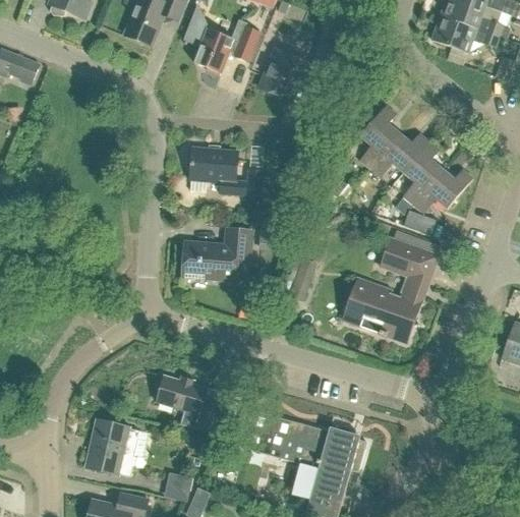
[(90,0),(49,0),(48,3),(84,18),(92,0),(90,0)]
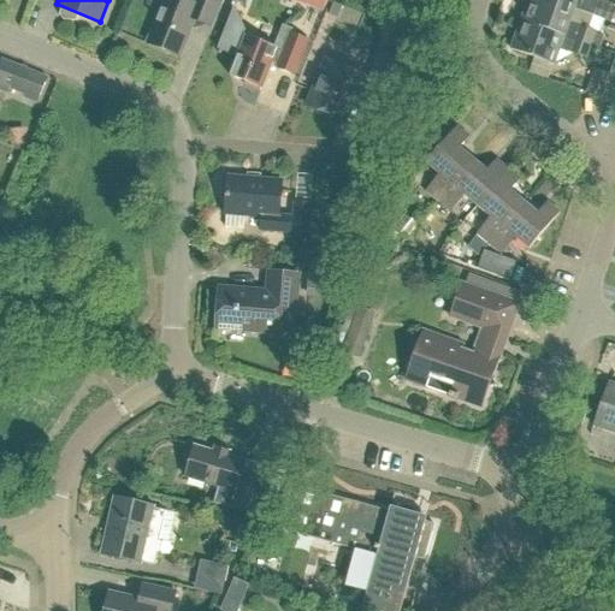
[(151,12),(130,5),(131,0),(113,0),(99,40),(136,53),(151,12)]
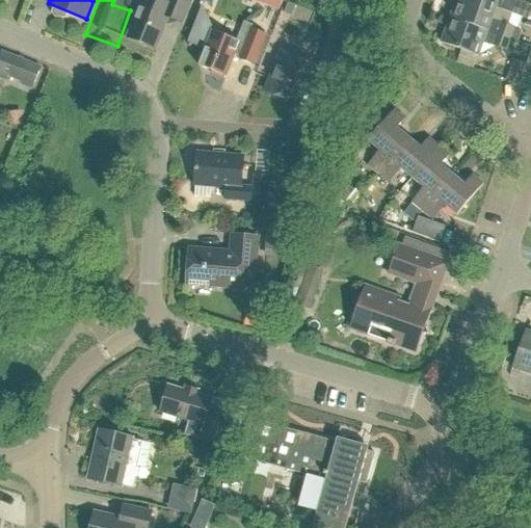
[(181,20),(188,0),(165,0),(138,0),(126,34),(154,46),(166,15),(181,20)]
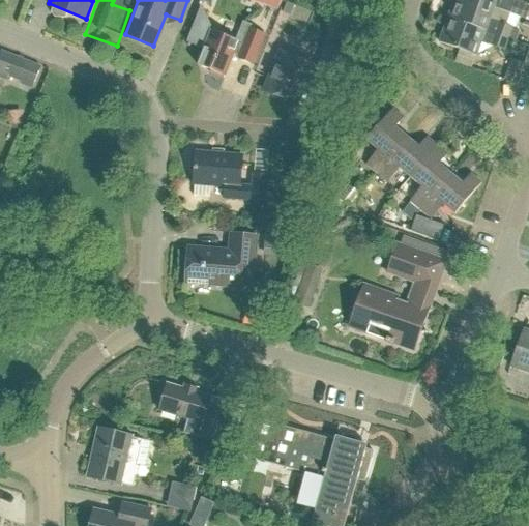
[(283,9),(289,11),(293,1),(290,0),(287,0),(283,9)]
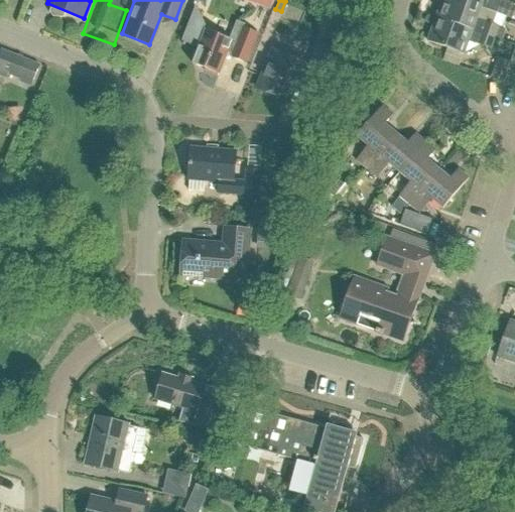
[(478,17),(482,4),(496,9),(499,0),(440,0),(435,14),(495,35),(498,24),(478,17)]
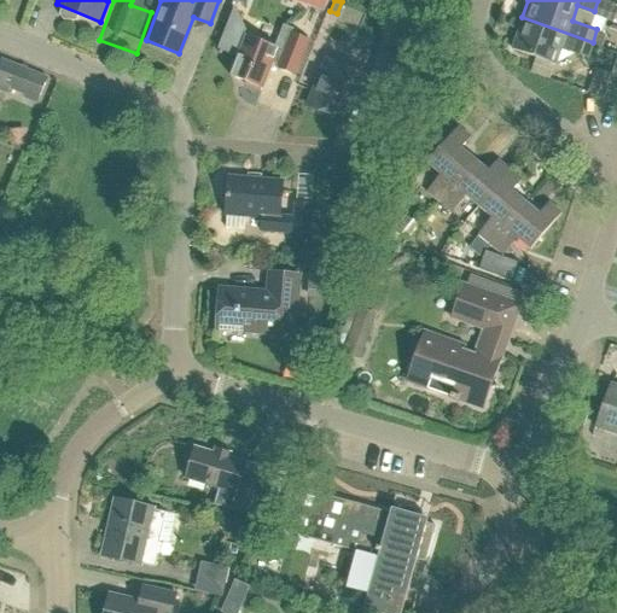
[(598,0),(594,11),(594,12),(611,18),(616,4),(606,0),(598,0)]
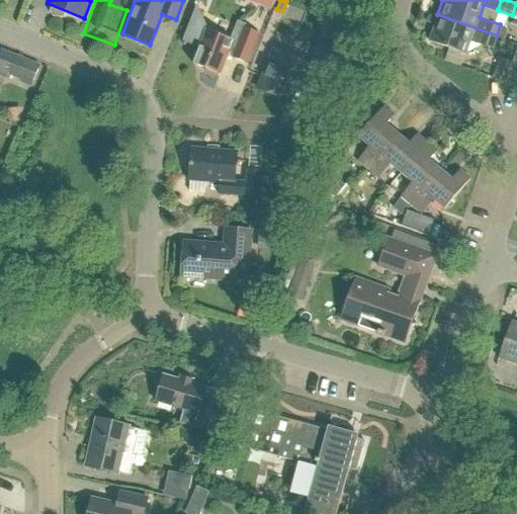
[(184,38),(198,45),(192,61),(205,66),(204,69),(218,74),(227,51),(232,53),(232,55),(246,61),(258,30),(237,22),(231,37),(206,27),(197,5),(184,38)]
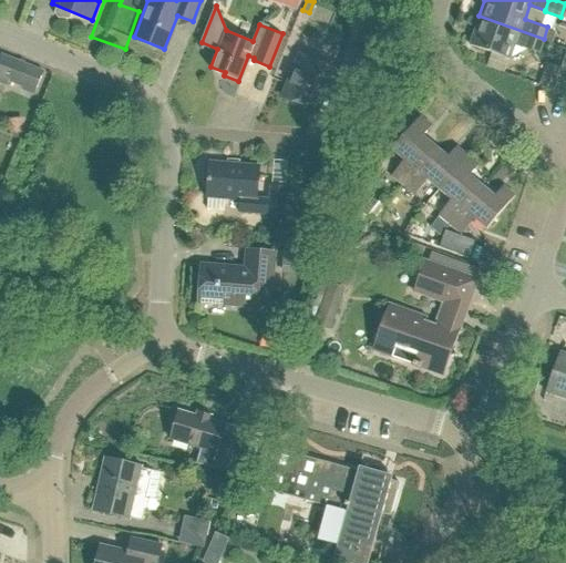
[(539,51),(544,39),(479,16),(470,42),(511,57),(515,43),(539,51)]
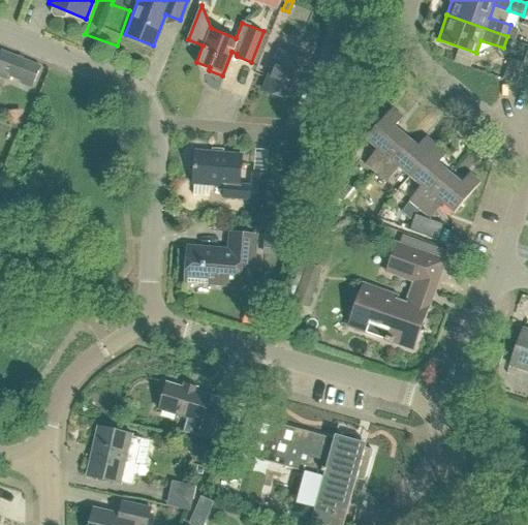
[(345,22),(336,47),(345,50),(354,53),(356,48),(364,28),(348,23),(345,22)]
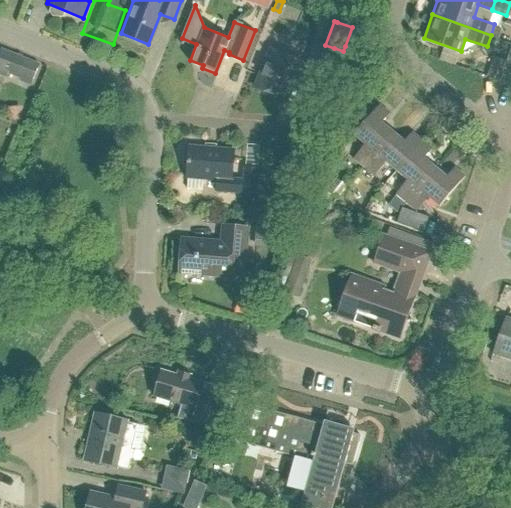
[(320,81),(334,48),(325,45),(315,41),(306,63),(299,60),(299,58),(270,47),(254,86),(283,98),(295,70),(302,73),(302,74),(320,81)]
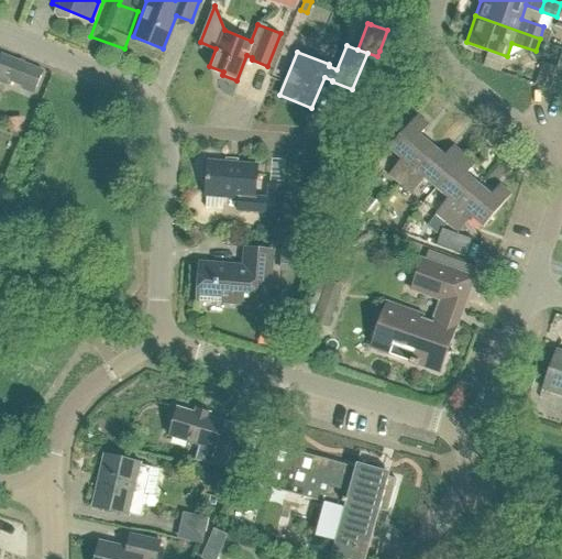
[(0,81),(6,84),(8,78),(22,84),(21,87),(33,91),(42,68),(29,63),(0,52),(0,81)]
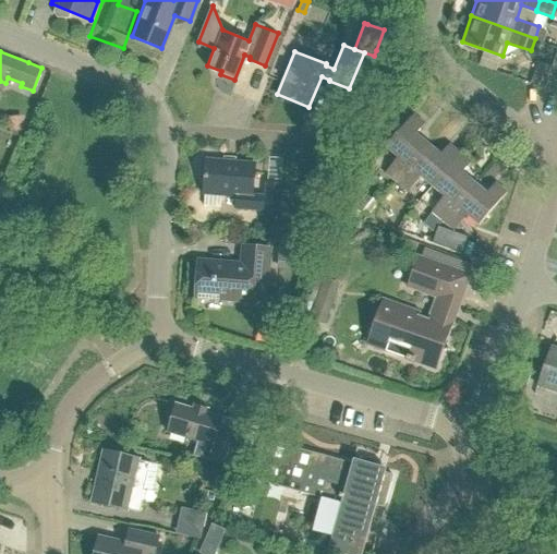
[(530,82),(544,86),(552,64),(537,59),(530,82)]
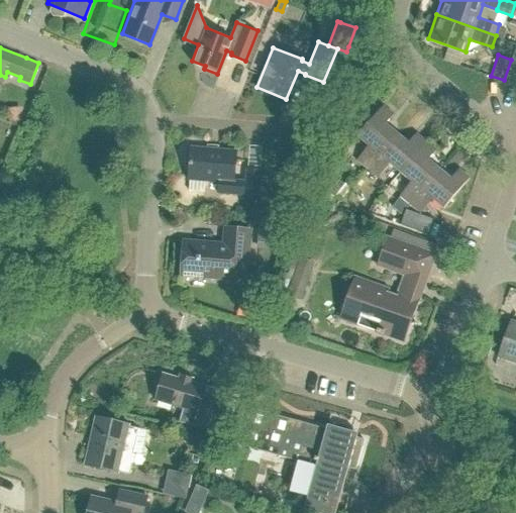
[(21,117),(20,103),(5,105),(6,118),(21,117)]
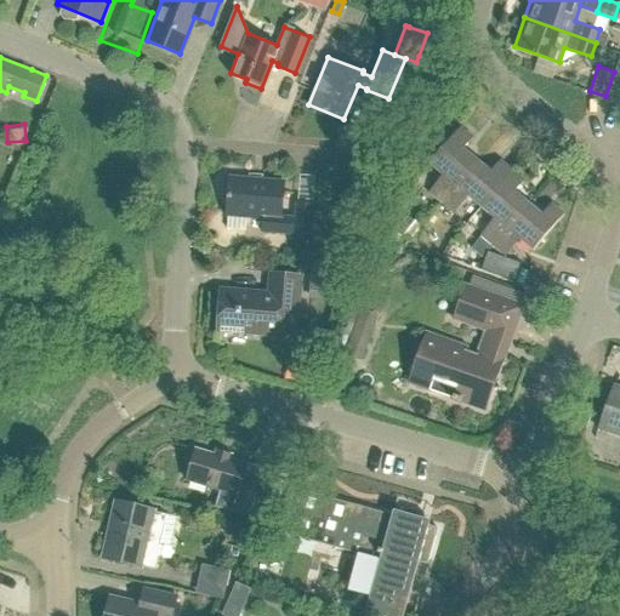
[(428,190),(441,201),(476,159),(462,148),(473,136),(461,125),(430,161),(443,174),(428,190)]
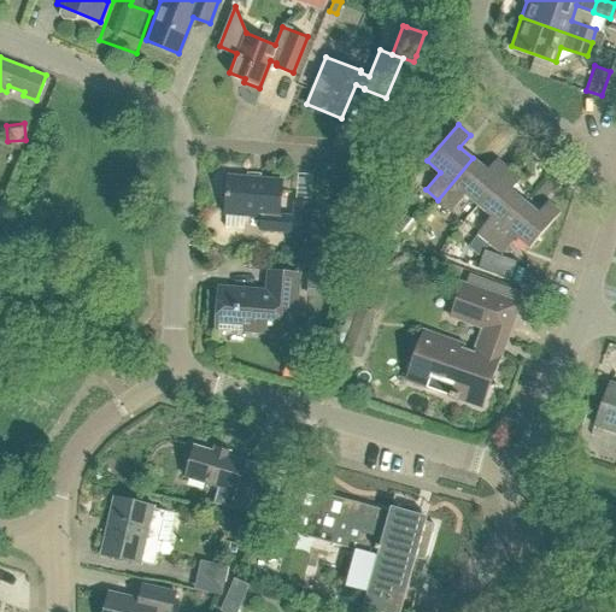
[(465,193),(479,204),(509,168),(497,158),(487,170),(473,158),(438,200),(451,210),(465,193)]
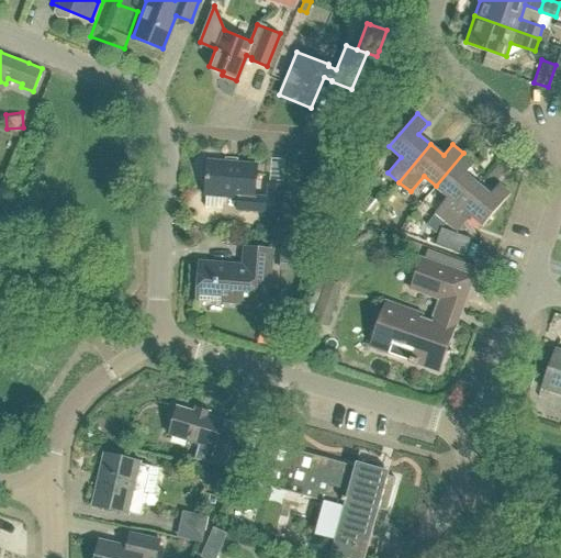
[(435,212),(446,221),(478,183),(464,173),(473,162),(463,153),(436,186),(448,197),(435,212)]
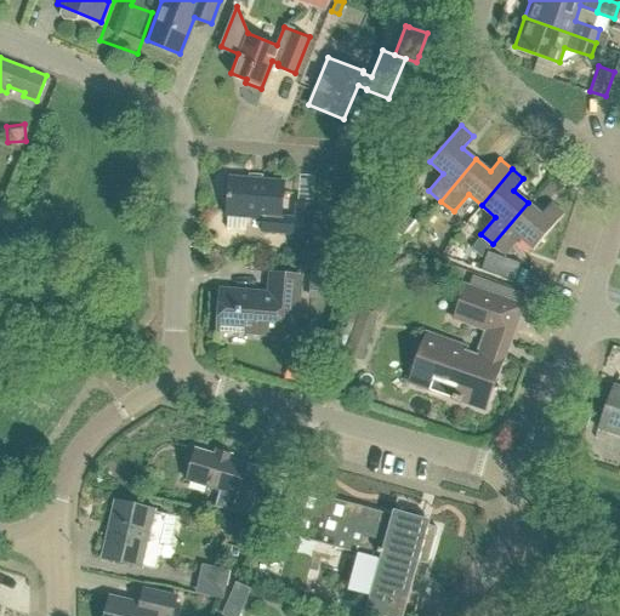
[(228,175),(226,212),(227,212),(226,226),(244,227),(245,214),(262,216),(261,228),(294,232),(293,237),(310,238),(313,203),(296,201),(295,216),(280,215),(283,180),(228,175)]
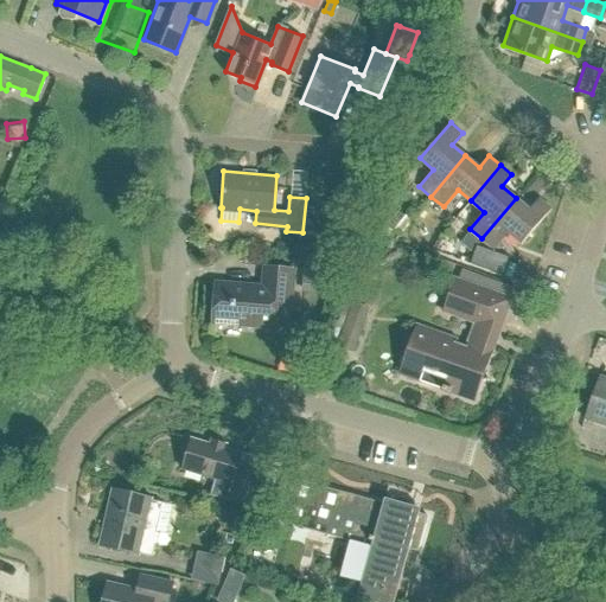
[(516,198),(482,238),(493,248),(508,231),(521,243),(550,207),(538,197),(529,209),(516,198)]
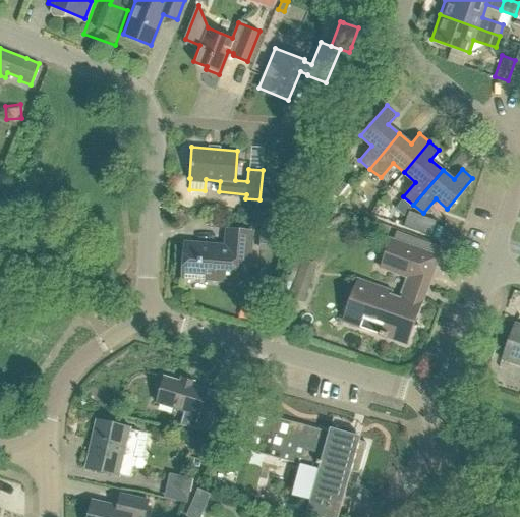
[(413,205),(403,196),(397,203),(407,211),(413,205)]
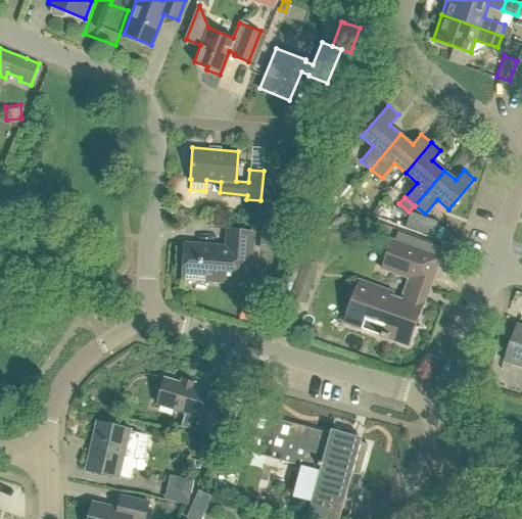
[(410,209),(405,225),(412,228),(432,234),(437,220),(410,209)]
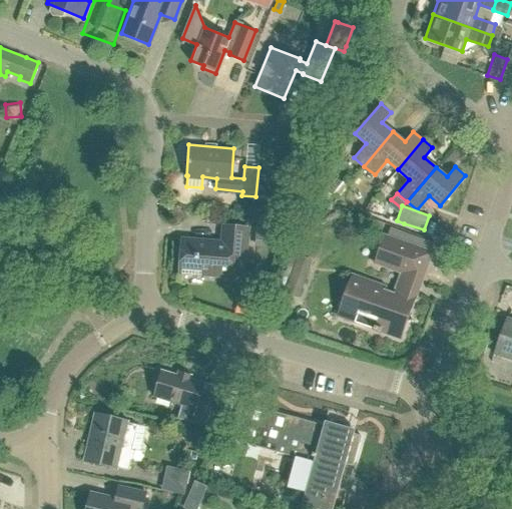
[(245,258),(247,225),(221,223),(220,239),(181,236),(178,272),(231,276),(233,257),(245,258)]
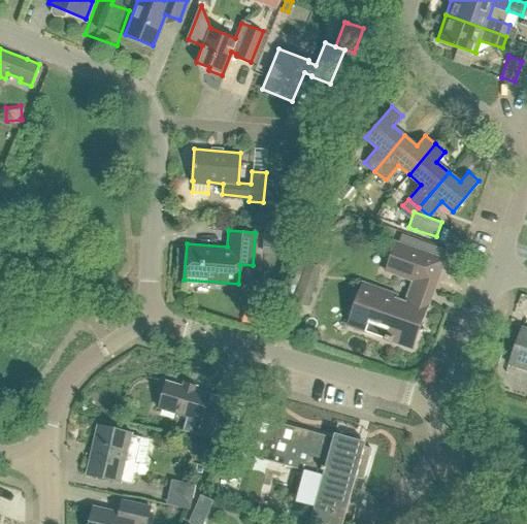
[(348,324),(412,347),(442,259),(395,241),(386,269),(415,280),(406,303),(394,299),(396,294),(362,282),(348,324)]
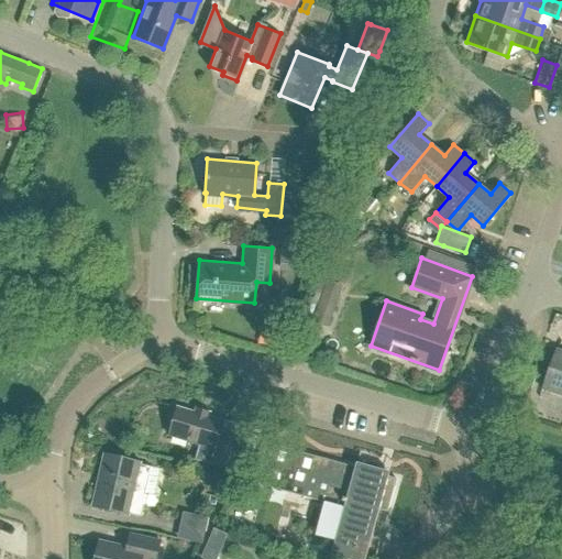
[(327,278),(312,319),(326,324),(341,283),(327,278)]
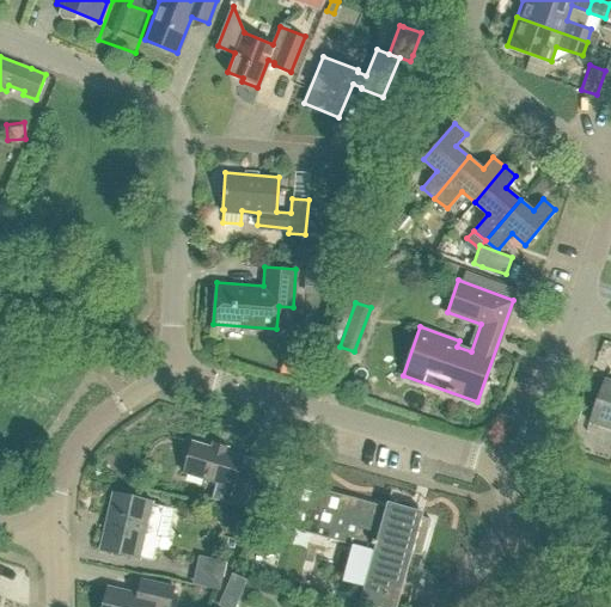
[(585,418),(610,428),(610,379),(600,375),(585,418)]
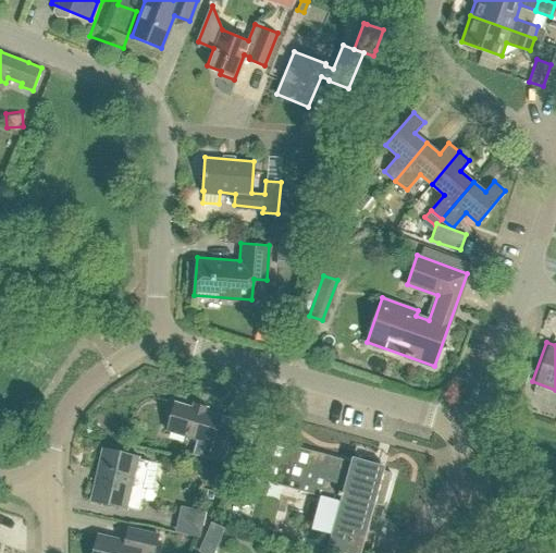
[(192,453),(226,462),(234,437),(215,431),(221,415),(174,401),(167,429),(196,438),(192,453)]
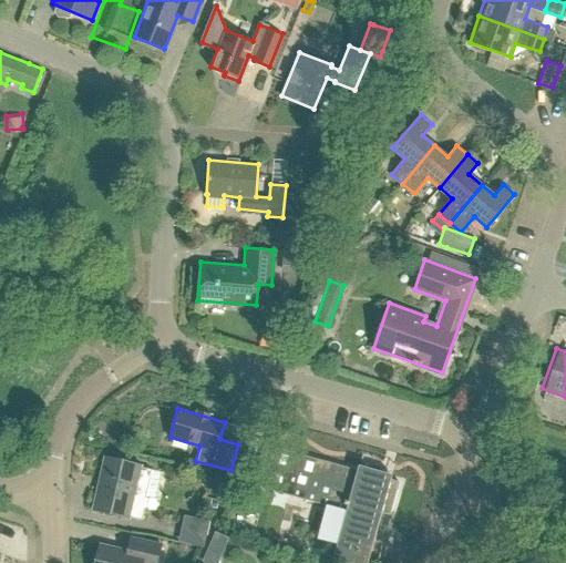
[(389,513),(399,480),(278,446),(266,487),(292,494),(290,501),(304,504),(306,497),(346,509),(343,518),(330,514),(326,532),(339,535),(332,555),(358,562),(366,562),(381,511),(389,513)]
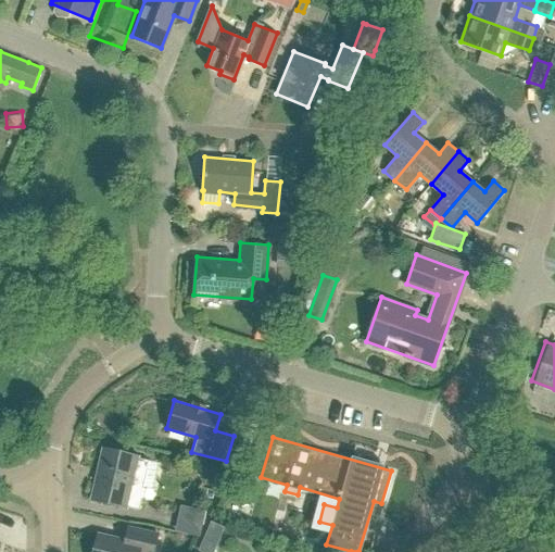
[(102,448),(90,498),(126,505),(126,504),(138,507),(141,497),(142,497),(146,486),(142,486),(148,459),(137,456),(137,455),(102,448)]
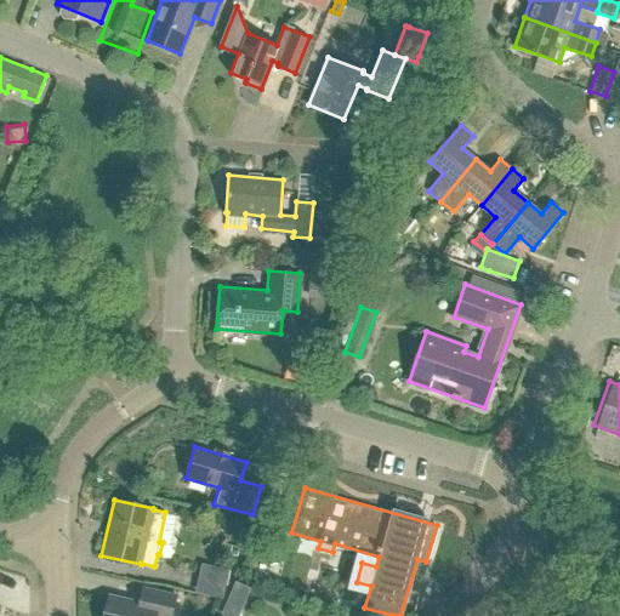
[(250,519),(234,515),(231,530),(246,534),(250,519)]
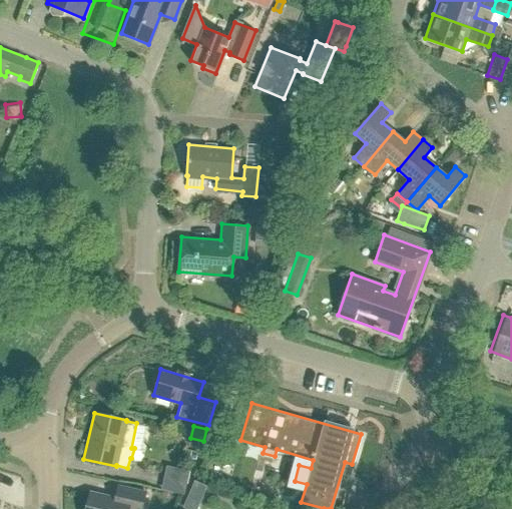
[(140,508),(145,490),(117,484),(114,496),(89,490),(85,508),(140,508)]
